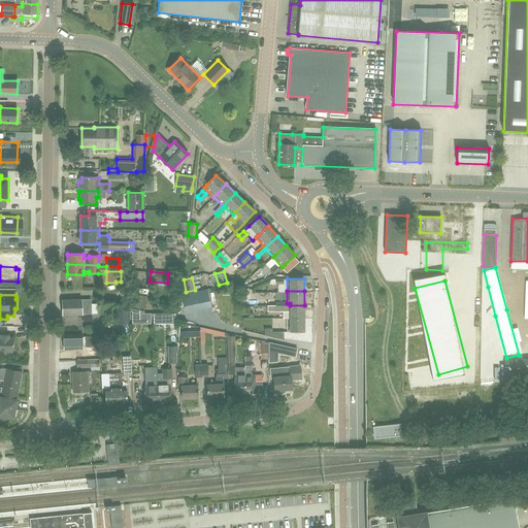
[(145,309),(147,297),(134,295),(133,301),(128,300),(127,304),(133,306),(133,307),(145,309)]
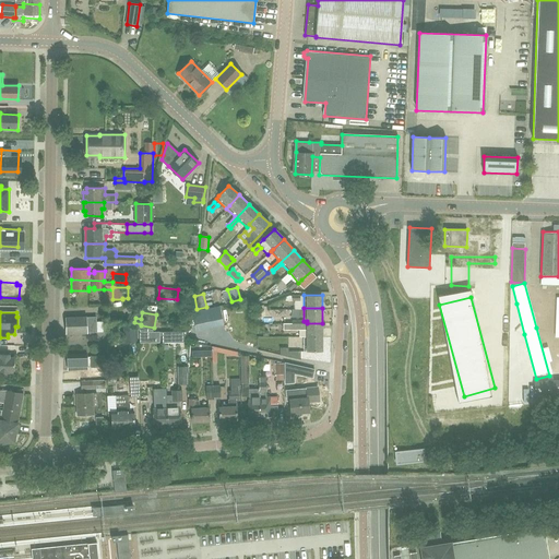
[(86,318),(66,318),(67,334),(87,334),(87,333),(96,333),(96,318),(86,318)]
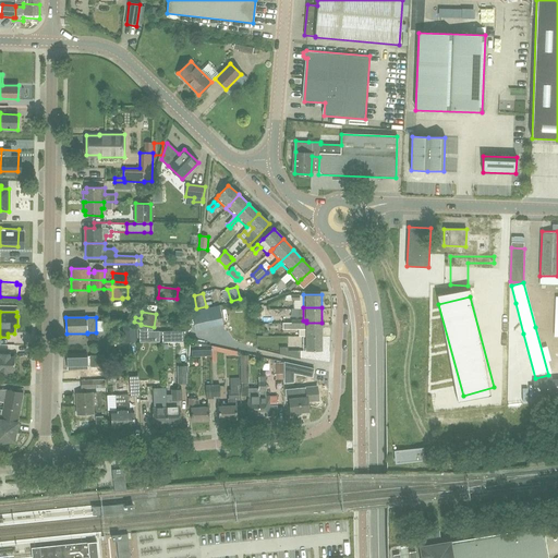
[(306,320),(303,320),(299,320),(299,326),(292,326),(292,323),(283,323),(283,329),(299,329),(299,337),(303,337),(322,337),(322,323),(306,323),(306,320)]
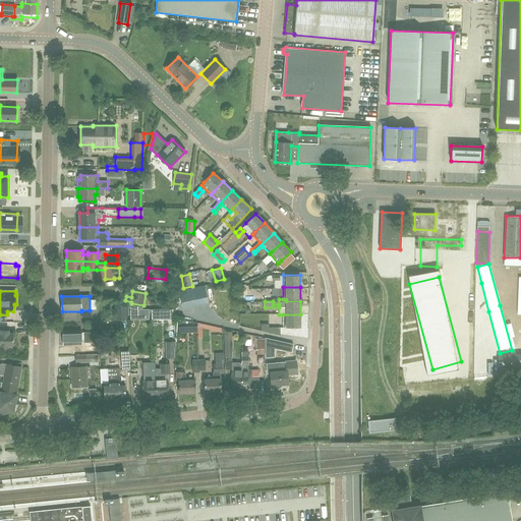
[(115,321),(126,321),(126,306),(115,307),(115,321)]
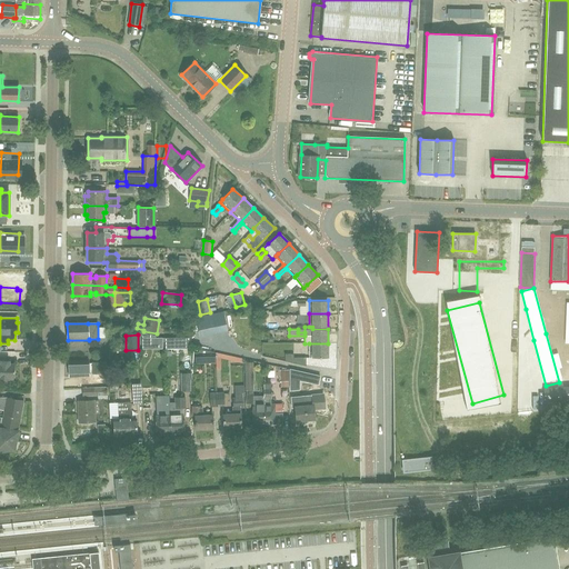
[(188,338),(176,338),(177,349),(188,349),(188,338)]
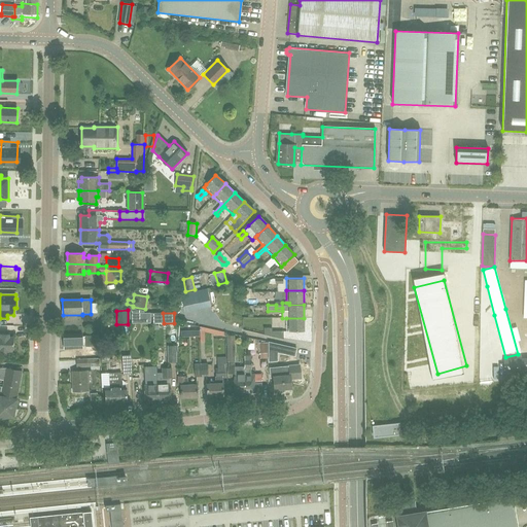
[(286,331),(304,331),(304,318),(286,318),(286,331)]
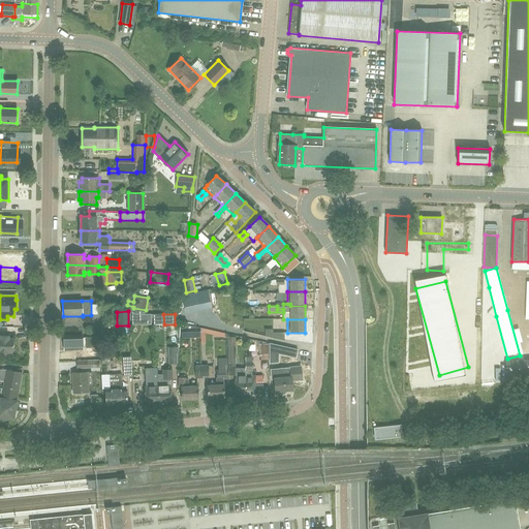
[(273,333),(273,330),(265,330),(265,336),(284,341),(284,333),(273,333)]
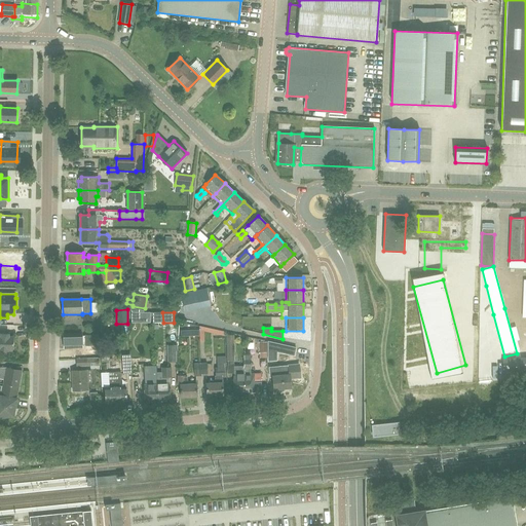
[(0,350),(12,350),(13,337),(8,337),(9,334),(0,333),(0,350)]
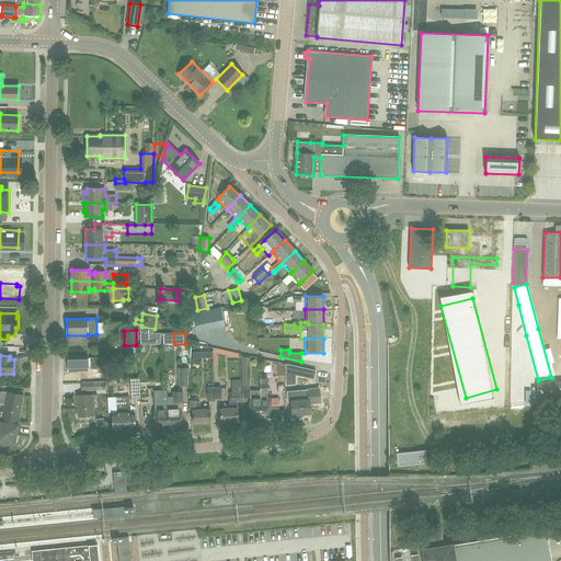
[(249,357),(249,355),(242,355),(242,357),(241,357),(241,368),(242,368),(242,386),(251,386),(250,367),(250,357),(249,357)]
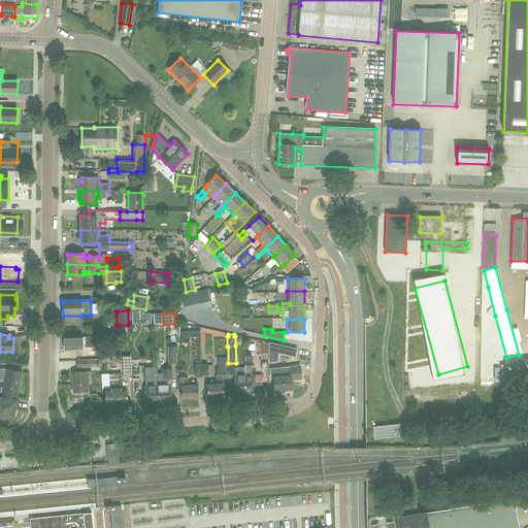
[(168,363),(177,363),(176,353),(178,353),(177,347),(167,347),(168,363)]
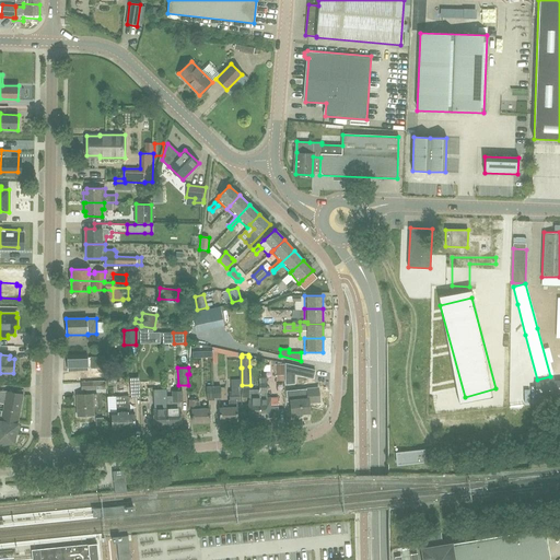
[(304,368),(303,370),(302,375),(302,376),(317,381),(319,371),(304,368)]
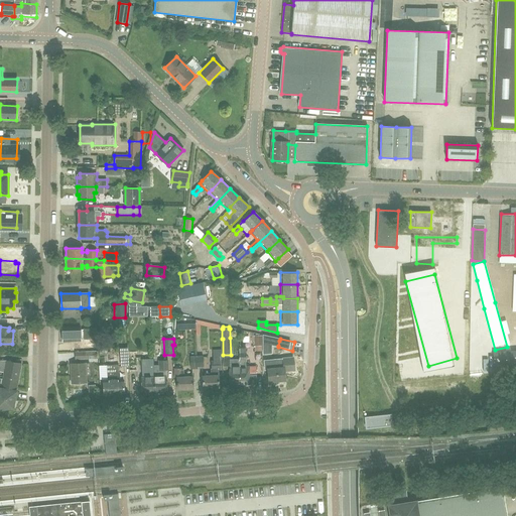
[(246,366),(246,360),(246,349),(239,349),(239,359),(240,360),(239,384),(256,384),(256,375),(249,375),(249,366),(246,366)]
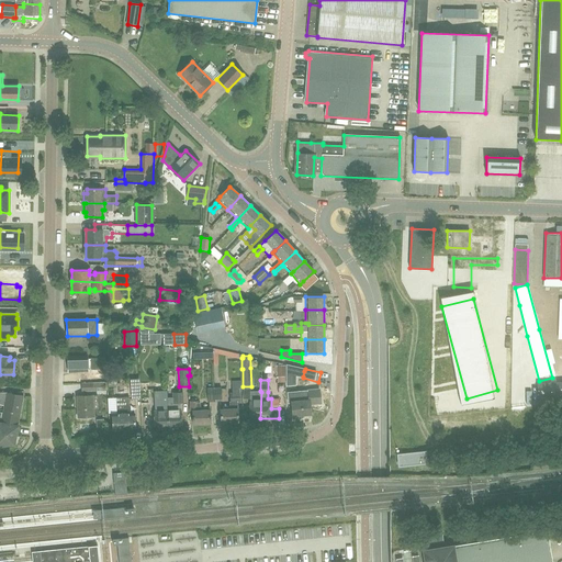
[(561,381),(537,383),(538,404),(561,402),(561,381)]
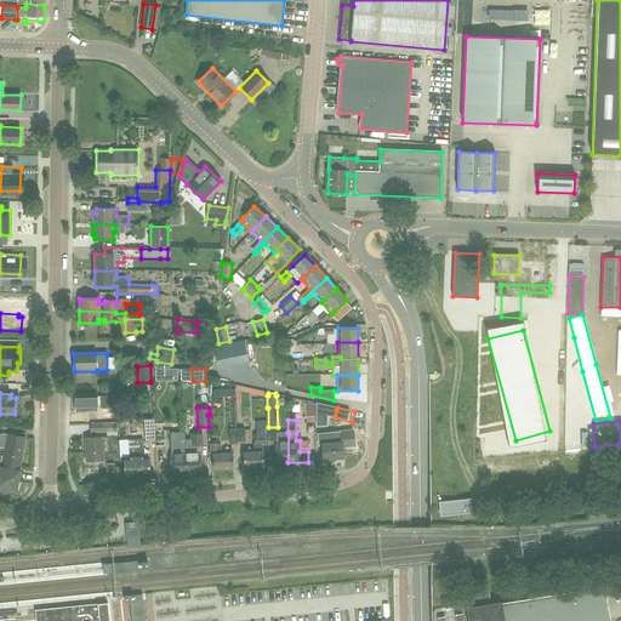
[(115,423),(115,422),(90,423),(90,433),(117,432),(119,432),(119,422),(115,423)]
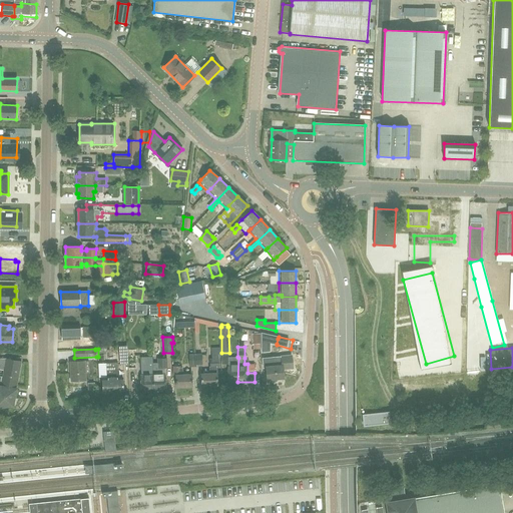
[(211,357),(220,357),(220,349),(211,349),(211,357)]
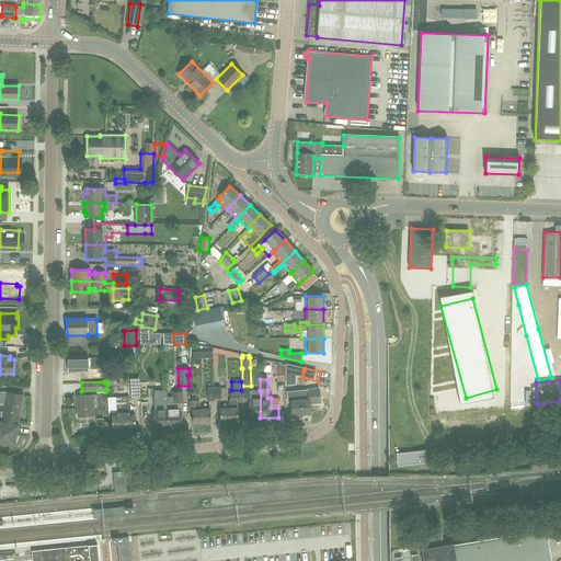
[(167,403),(167,390),(161,391),(153,391),(153,408),(157,408),(157,411),(153,411),(155,430),(168,430),(167,411),(167,403)]
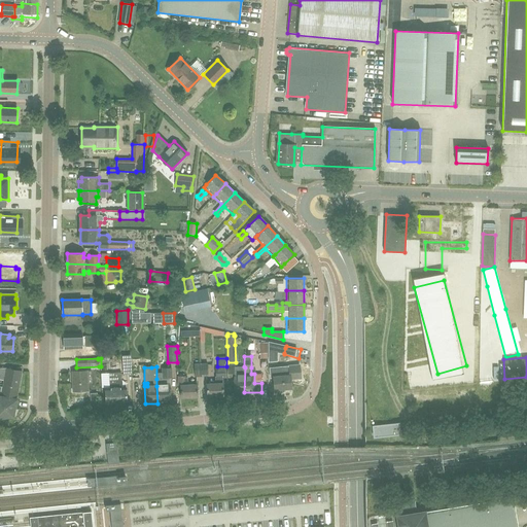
[(224,366),(217,366),(216,366),(216,371),(216,377),(215,377),(215,383),(207,384),(207,396),(209,396),(209,398),(210,399),(214,399),(215,398),(215,396),(223,396),(222,383),(223,383),(222,378),(224,378),(224,371),(224,366)]
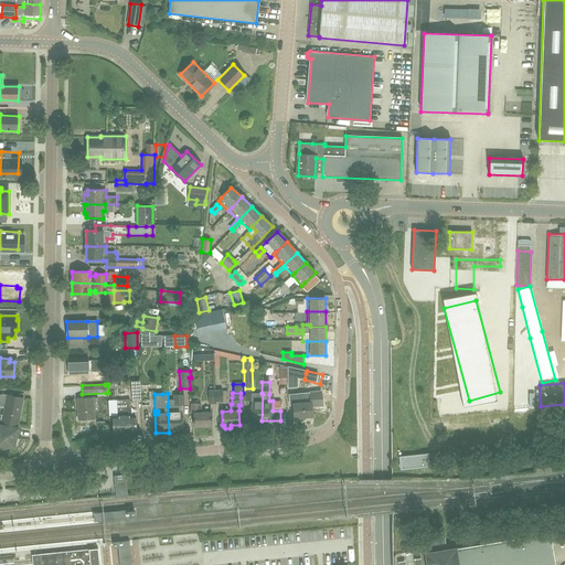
[(262,420),(263,394),(262,393),(252,393),(251,401),(252,401),(252,420),(253,420),(253,425),(260,425),(260,420),(262,420)]
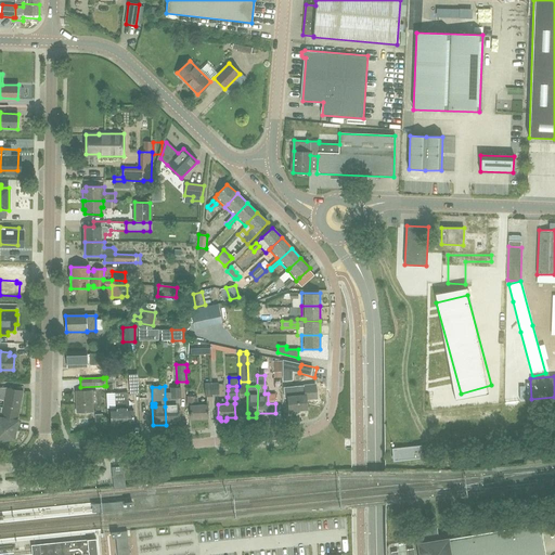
[(4,402),(21,404),(23,390),(7,388),(0,387),(0,399),(4,400),(4,402)]
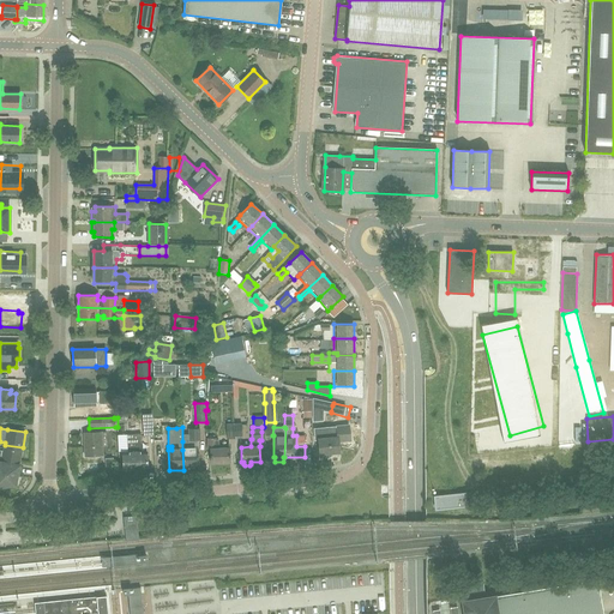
[(197,449),(196,441),(200,440),(199,429),(188,429),(190,440),(182,441),(182,450),(184,470),(198,469),(197,449)]
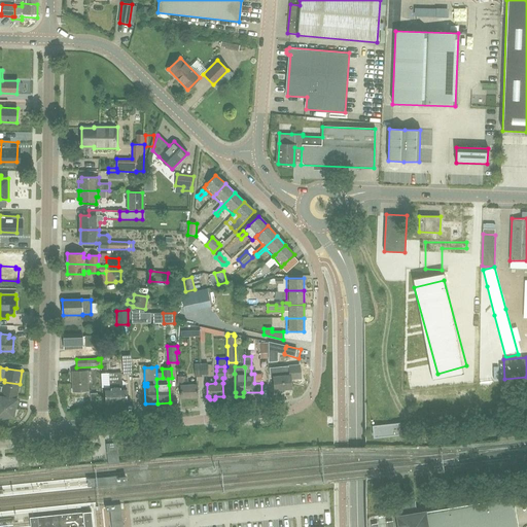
[(274,390),(283,389),(284,391),(289,390),(290,388),(291,388),(290,376),(281,376),(281,369),(274,370),(274,377),(273,377),(274,390)]
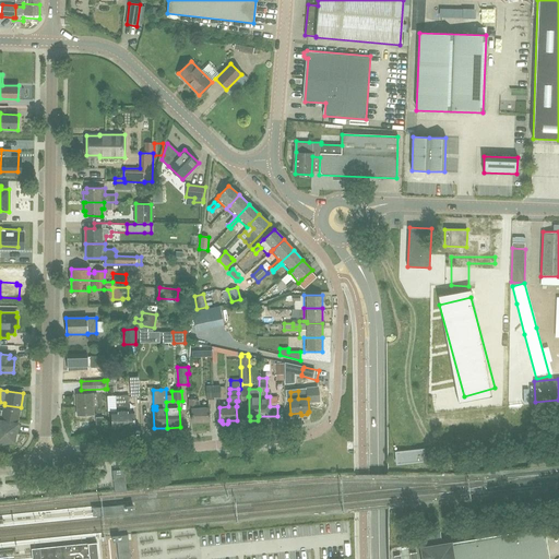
[(78,416),(94,415),(93,393),(76,394),(78,416)]
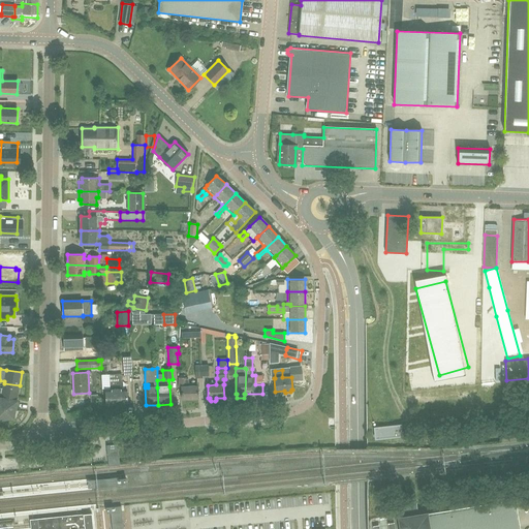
[(127,406),(126,390),(122,390),(121,378),(121,374),(110,375),(101,375),(102,390),(111,390),(111,391),(105,391),(106,407),(107,406),(109,408),(113,408),(114,406),(120,406),(121,407),(125,407),(126,406),(127,406)]
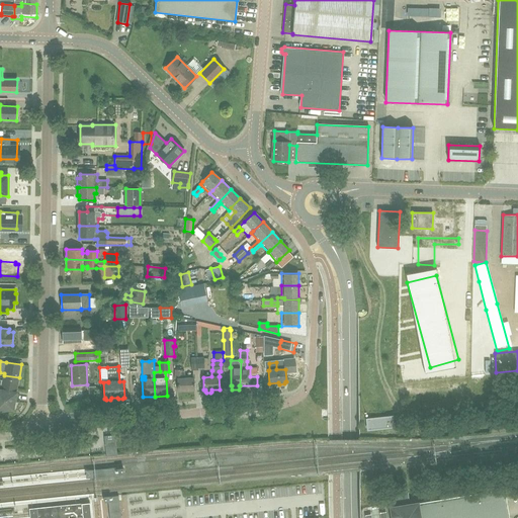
[(181,370),(181,367),(176,367),(176,370),(175,370),(174,379),(177,379),(177,392),(193,391),(193,378),(185,378),(184,371),(181,371),(181,370)]
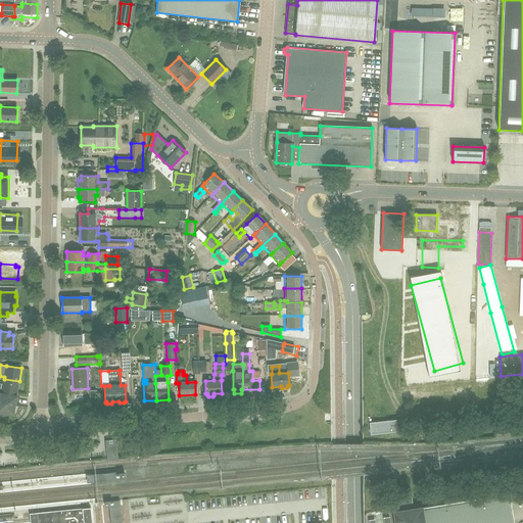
[(16,394),(19,381),(4,379),(1,392),(16,394)]
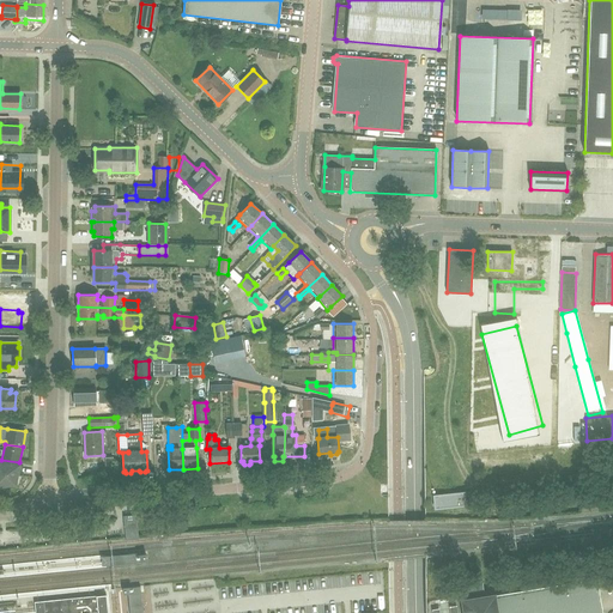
[(0,474),(17,475),(19,466),(0,461),(0,474)]
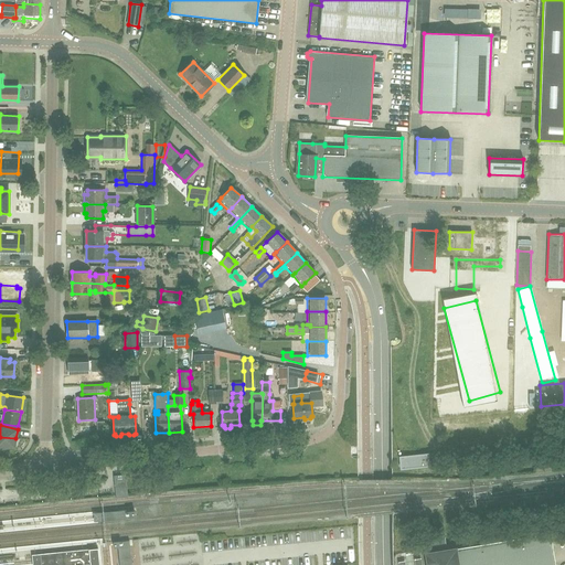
[(16,438),(0,437),(0,448),(14,447),(16,438)]
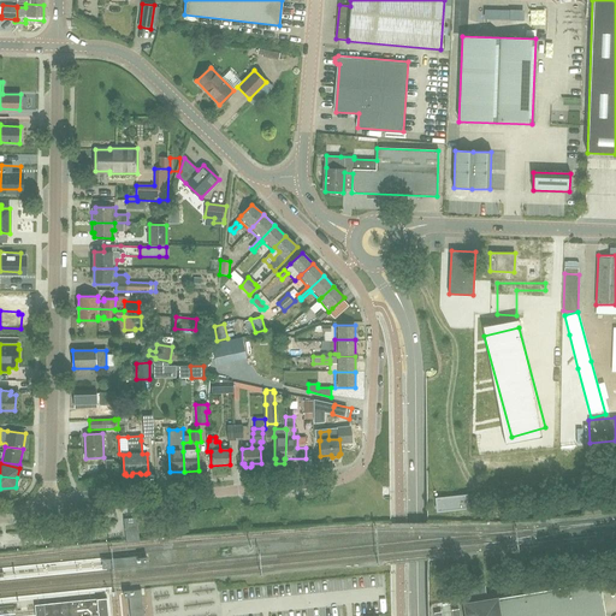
[(437,511),(467,508),(466,496),(436,499),(437,511)]
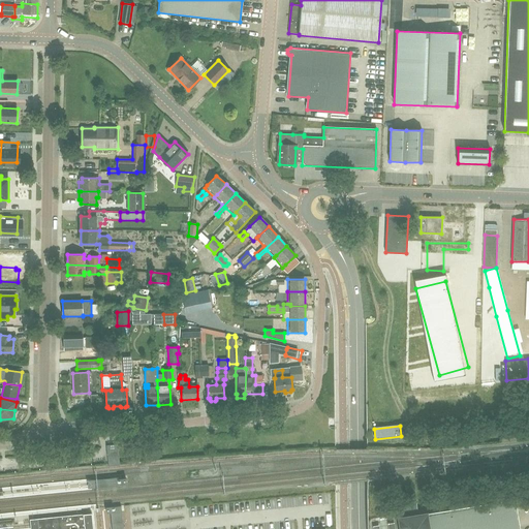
[(520,528),(515,498),(399,518),(401,528),(520,528)]
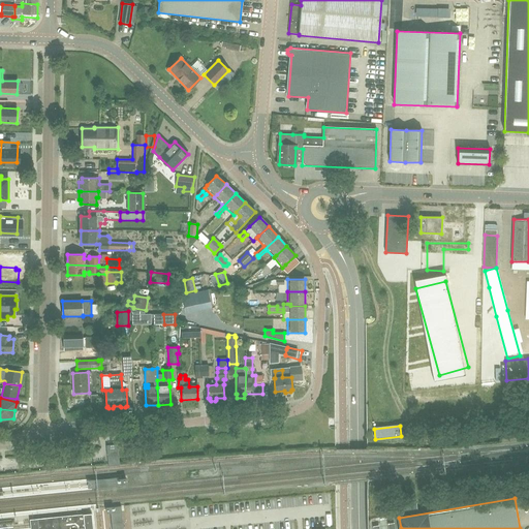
[(93,528),(92,514),(83,515),(37,519),(37,523),(38,528),(93,528)]
